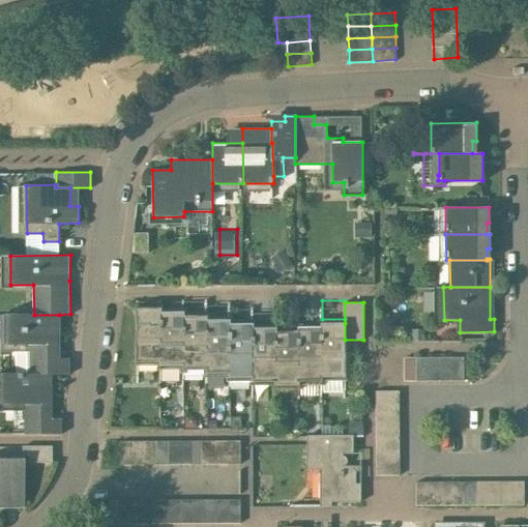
[(162,308),(137,308),(138,359),(162,359),(162,313),(162,308)]
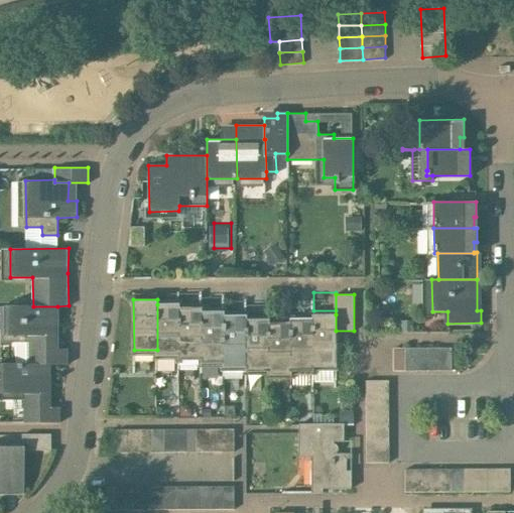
[(179,304),(157,304),(157,350),(157,354),(178,354),(179,307),(179,304)]
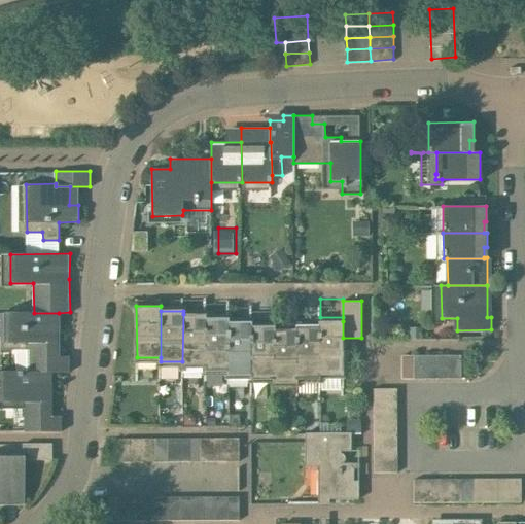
[(34,313),(6,313),(6,342),(30,342),(30,355),(54,355),(54,327),(59,327),(59,313),(34,313)]
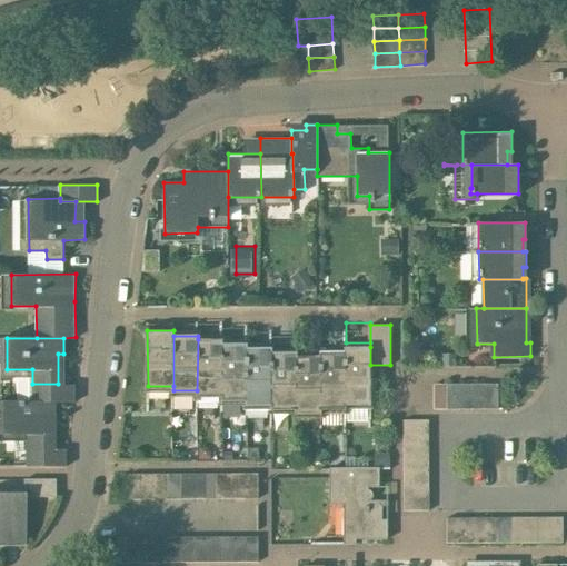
[(222,339),(198,339),(197,390),(198,395),(222,395),(222,344),(222,339)]
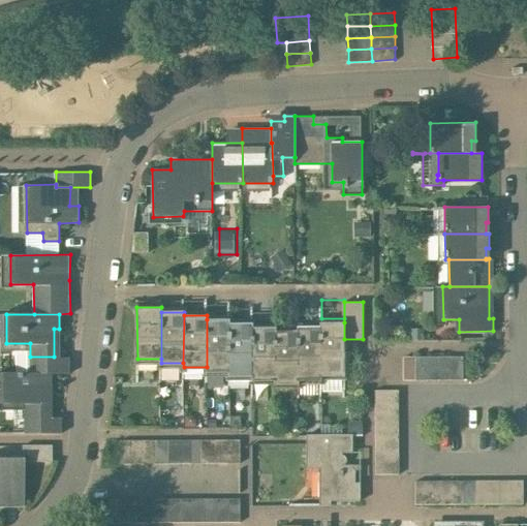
[(229,319),(207,319),(207,367),(207,370),(229,370),(229,322),(229,319)]
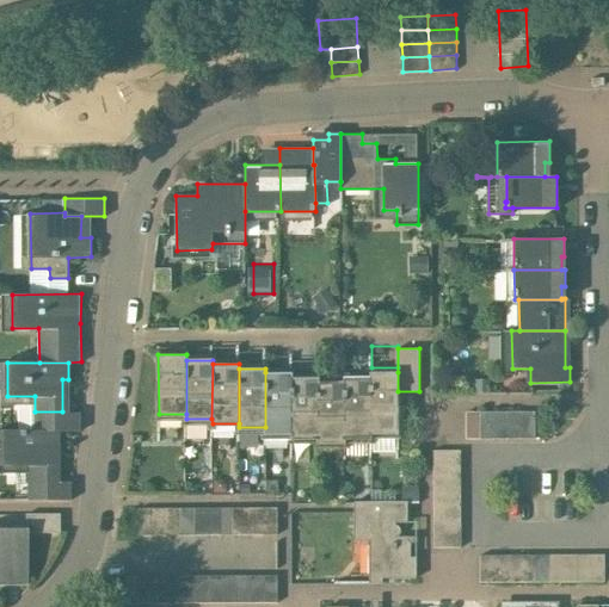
[(291,372),(265,372),(265,427),(265,431),(291,431),(291,377),(291,372)]
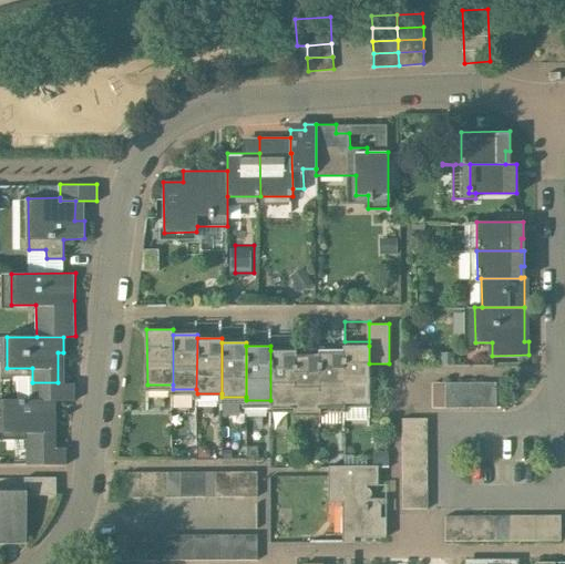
[(369,346),(343,346),(343,350),(345,400),(369,400),(369,363),(369,346)]
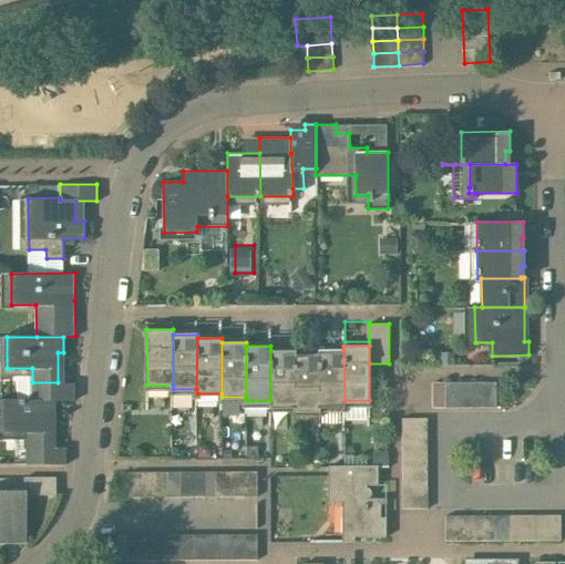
[(295,349),(270,350),(270,400),(270,404),(296,404),(296,355),(295,349)]
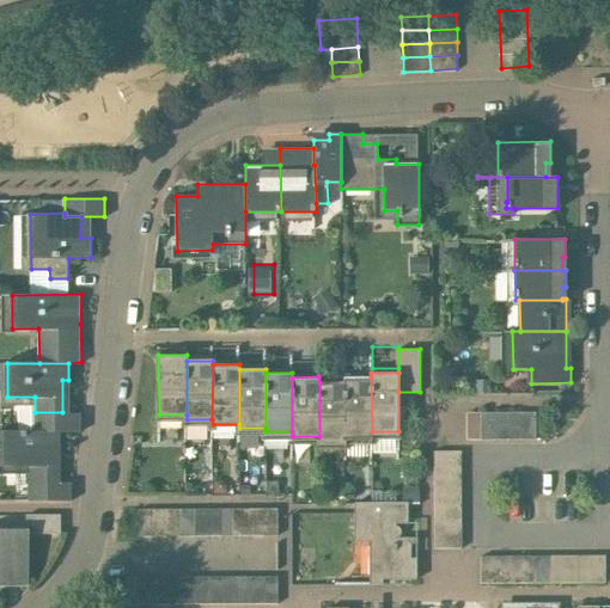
[(371,378),(346,378),(346,382),(346,436),(372,436),(372,431),(371,378)]
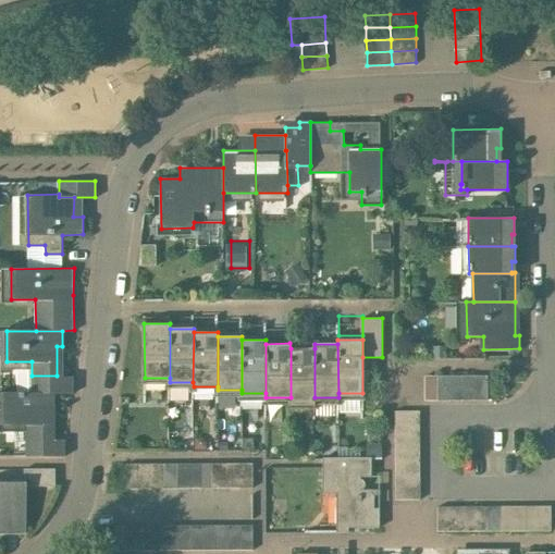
[(315,348),(291,348),(291,397),(291,403),(315,403),(315,397),(315,348)]
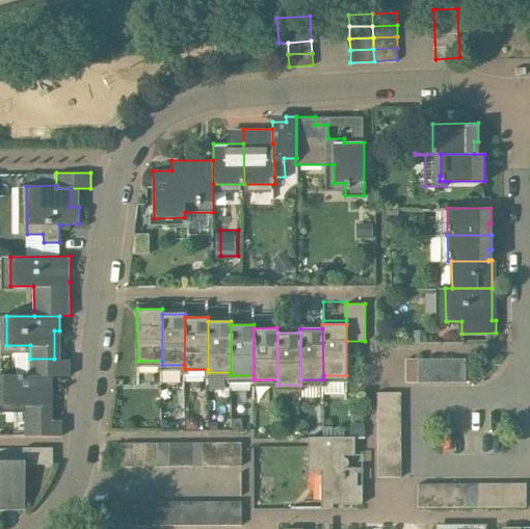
[(419,358),(406,358),(406,381),(419,381),(419,358)]
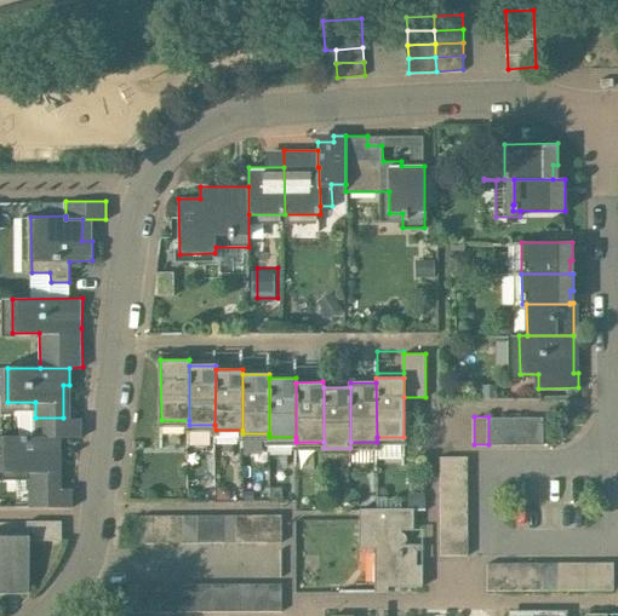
[(503,444),(503,416),(488,416),(488,444),(503,444)]
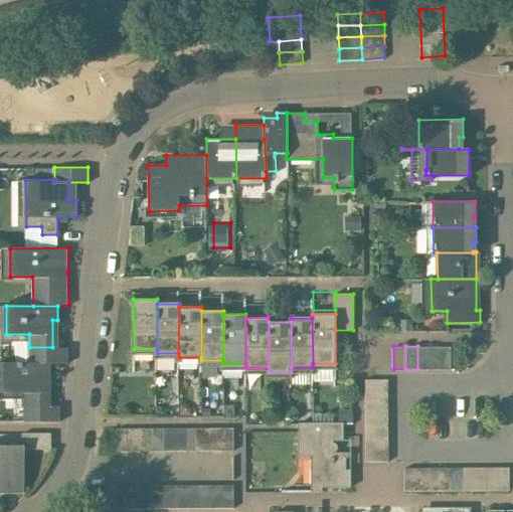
[(429,346),(417,346),(417,369),(429,369),(429,346)]
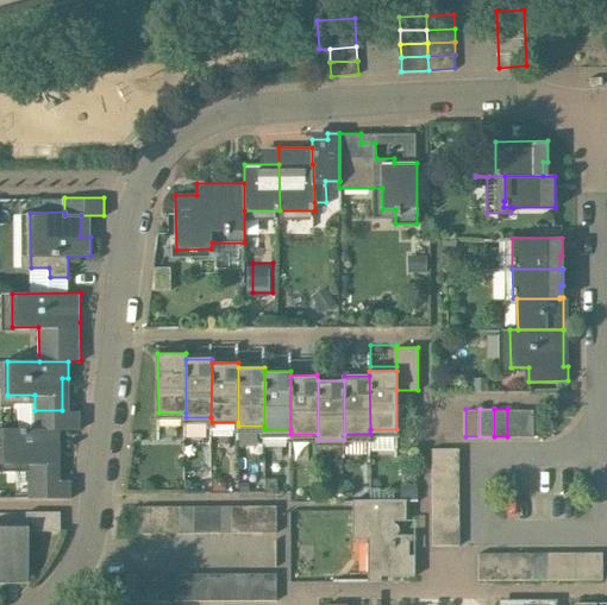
[(521,409),(507,409),(507,436),(520,436),(521,409)]
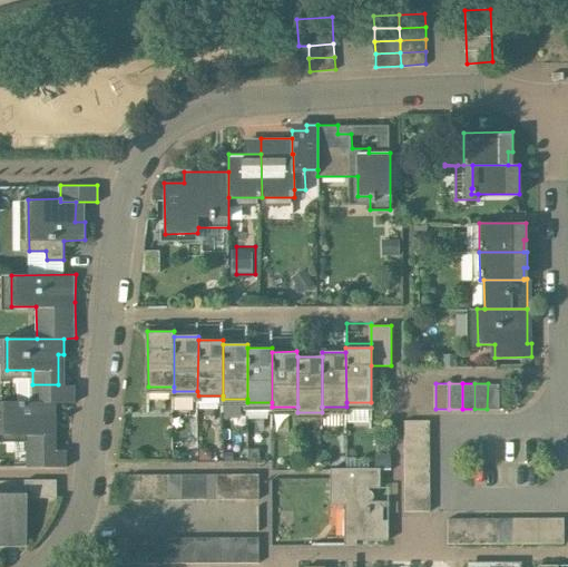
[(500,383),(488,383),(487,409),(500,409),(500,383)]
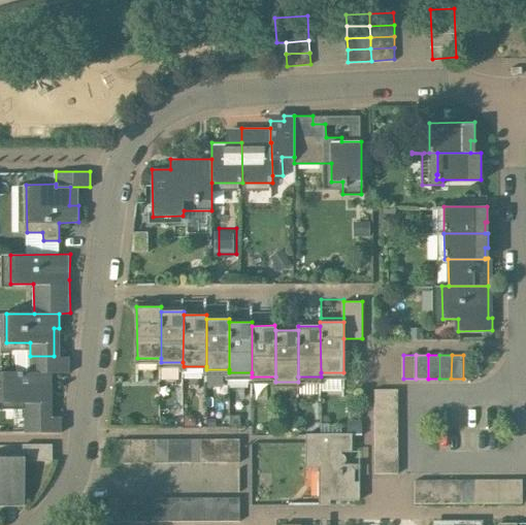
[(54,356),(30,356),(31,371),(52,371),(68,371),(68,356),(55,356),(54,356)]
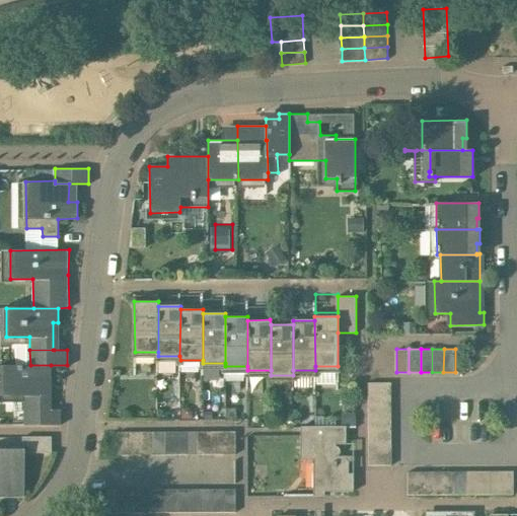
[(30,365),(0,366),(0,394),(25,395),(25,409),(45,409),(45,381),(50,381),(51,365),(30,365)]
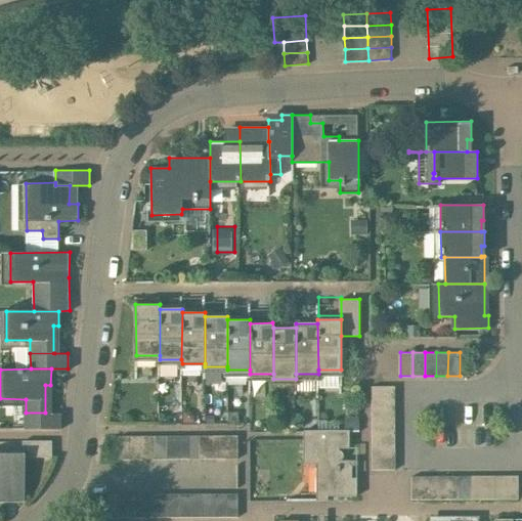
[(395,385),(373,385),(373,396),(395,396),(395,385)]
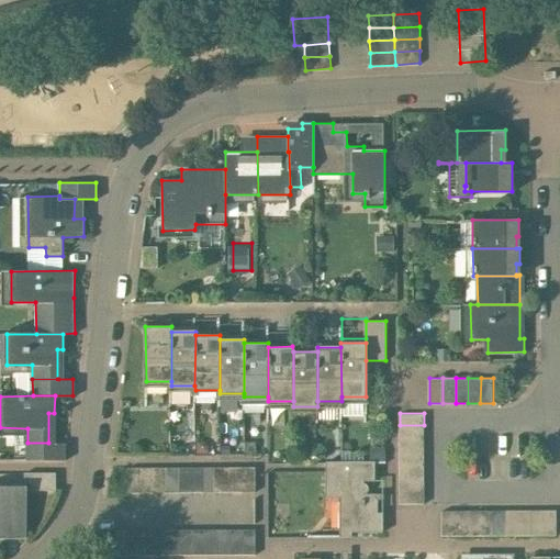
[(424,425),(400,425),(400,438),(424,438),(424,425)]
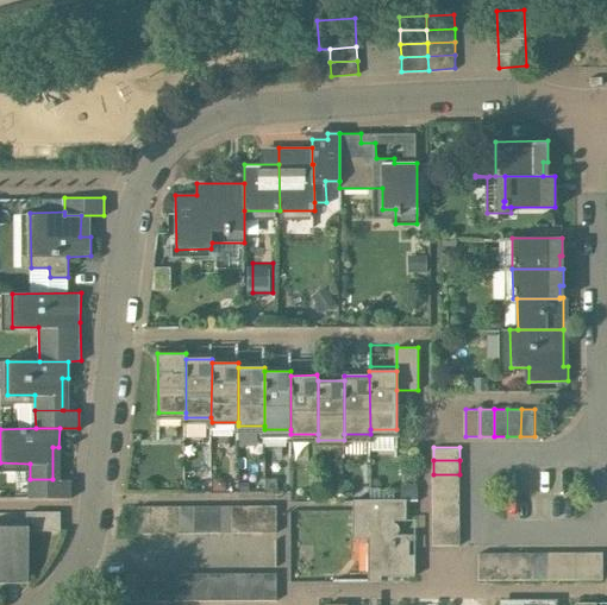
[(460,474),(433,474),(433,489),(460,489),(460,474)]
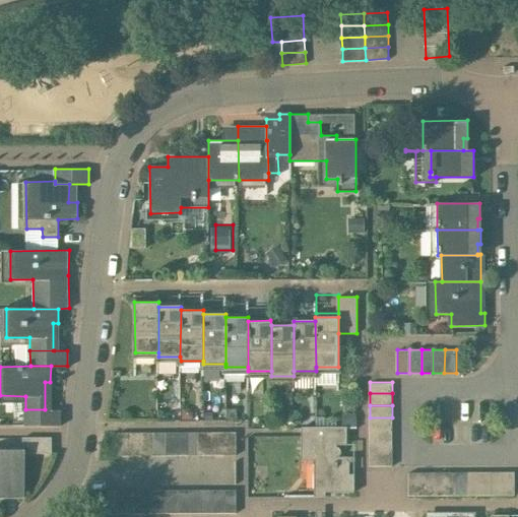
[(45,409),(25,409),(25,425),(60,425),(60,409),(45,409)]
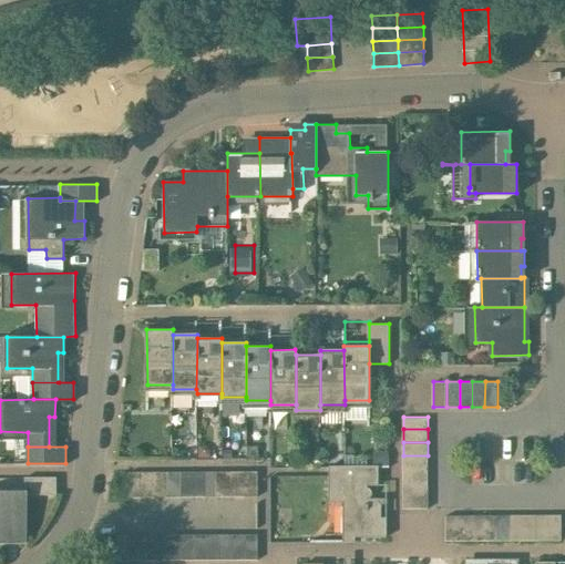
[(428,455),(403,455),(403,469),(428,469),(428,455)]
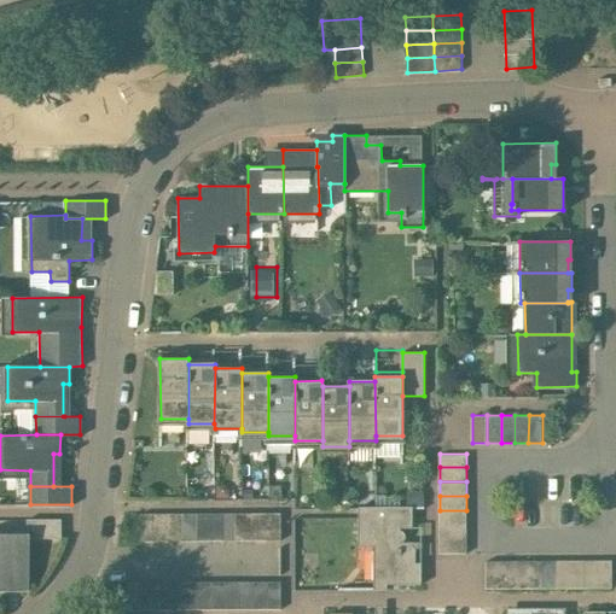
[(412,506),(359,506),(359,539),(379,538),(381,566),(387,566),(387,583),(420,583),(420,562),(414,562),(414,548),(401,547),(401,542),(405,542),(405,530),(401,530),(400,526),(412,526),(412,506)]
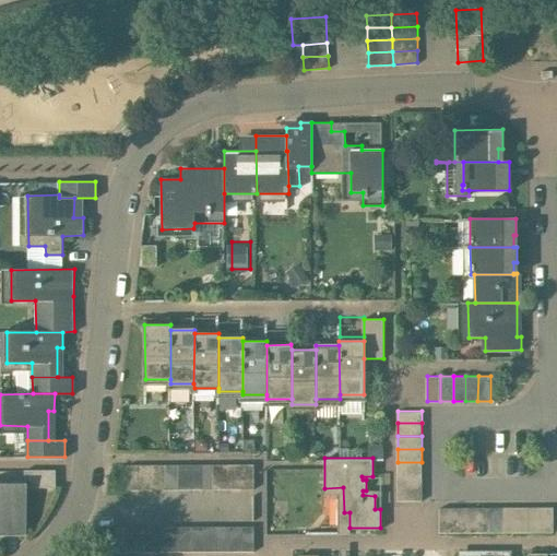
[(422,462),(398,462),(398,475),(422,475),(422,462)]
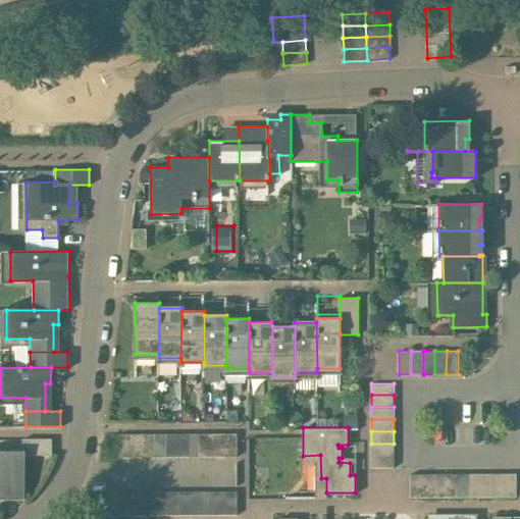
[(191,455),(191,432),(178,433),(179,456),(191,455)]
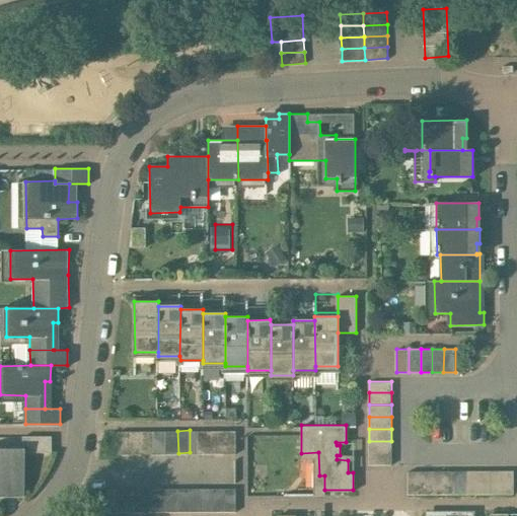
[(202,452),(202,430),(190,430),(190,452),(202,452)]
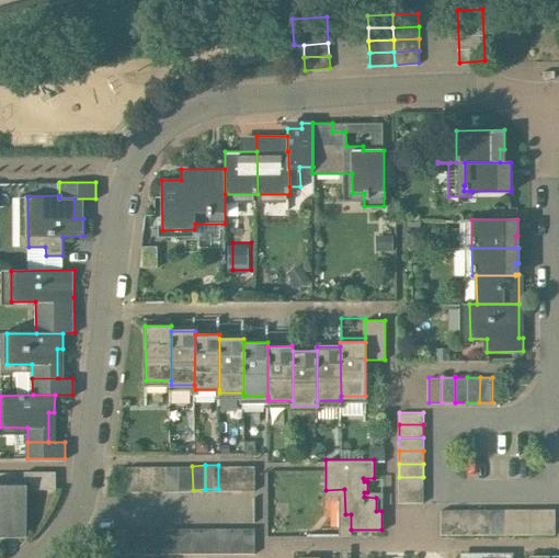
[(230,489),(230,465),(218,465),(218,489),(230,489)]
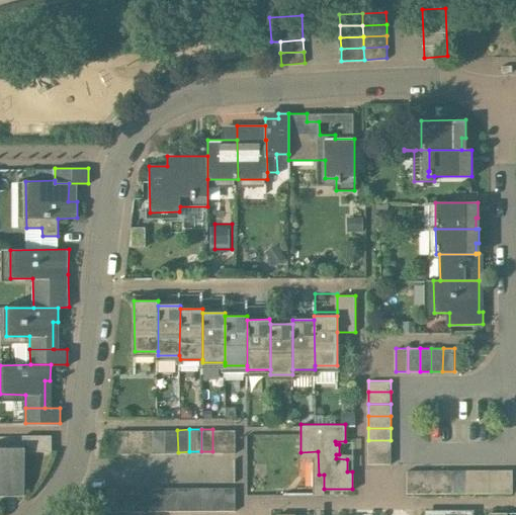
[(225,429),(212,429),(212,451),(225,451),(225,429)]
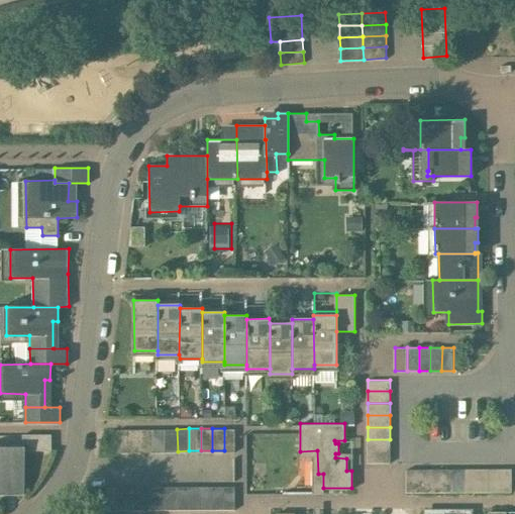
[(235,428),(224,428),(224,450),(235,450),(235,428)]
